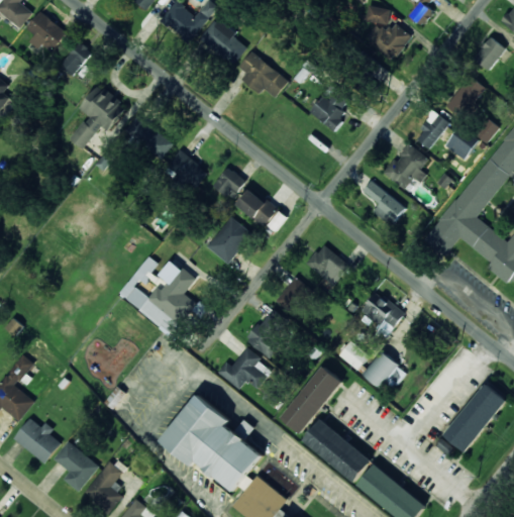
[(0,13),(19,27),(31,11),(18,2),(19,0),(0,0),(0,13)]
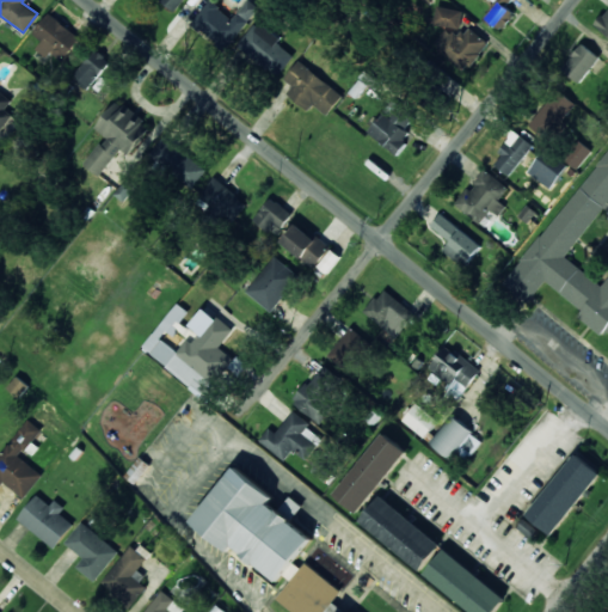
[(157,0),(171,11),(178,0),(157,0)]
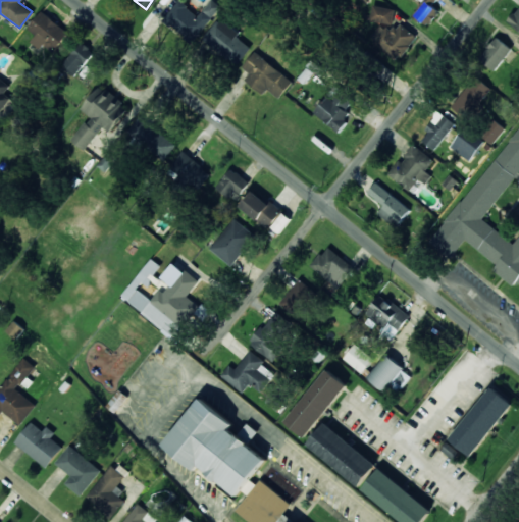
[(210,0),(208,0),(197,15),(176,0),(174,0),(161,18),(191,42),(218,6),(210,0)]
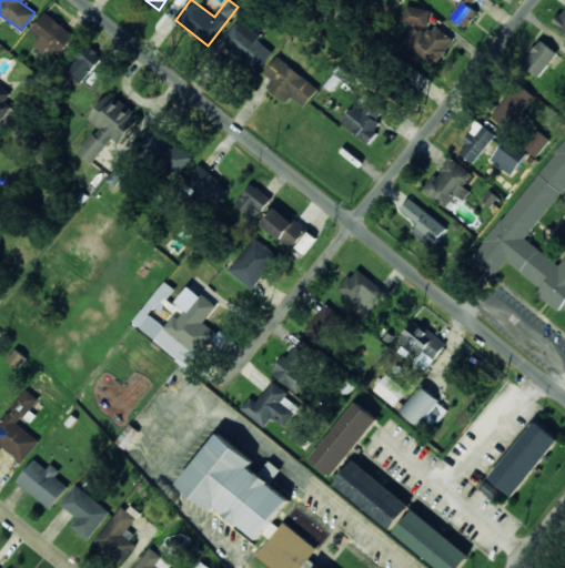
[(423,27),(427,11),(404,4),(400,21),(423,27)]
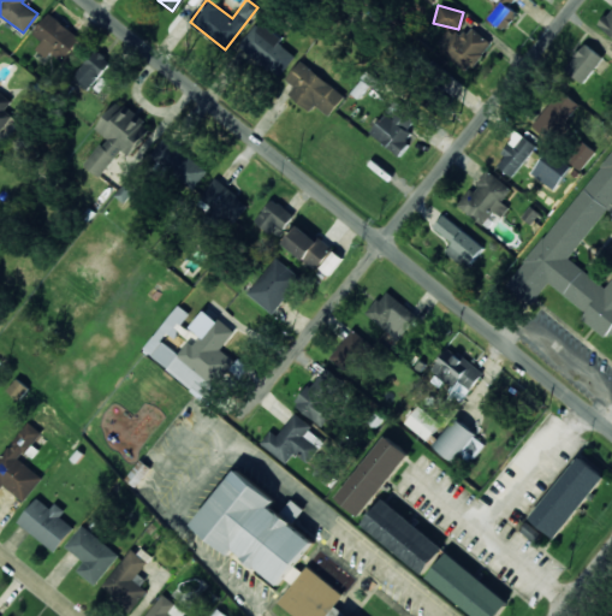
[(595,24),(611,37),(611,7),(611,6),(595,24)]
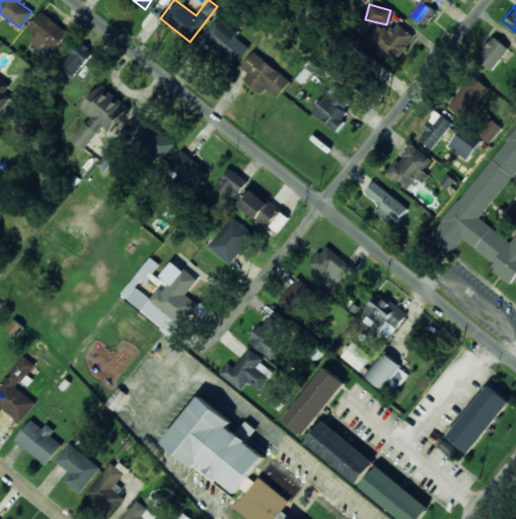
[(51,52),(66,31),(39,11),(25,28),(33,34),(28,42),(40,50),(43,46),(51,52)]
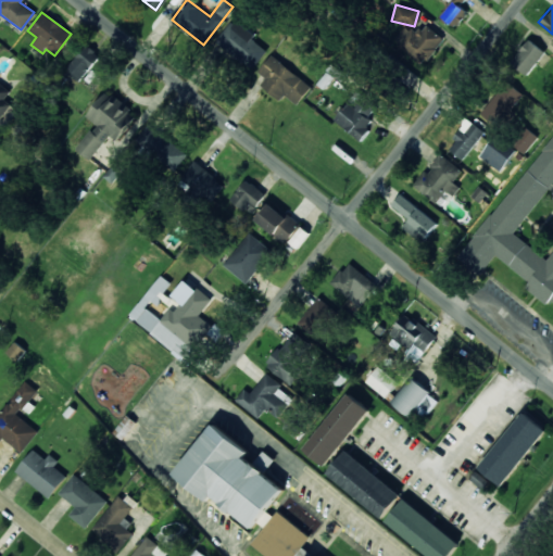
[(214,39),(249,70),(266,50),(231,20),(214,39)]
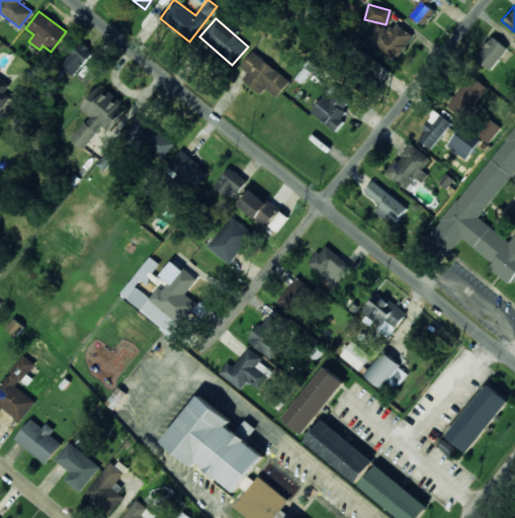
[(411,33),(393,23),(388,30),(375,23),(365,40),(396,59),(411,33)]
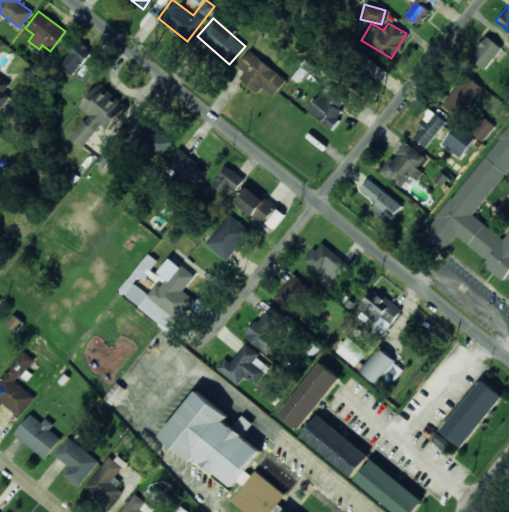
[(499,47),(483,36),(468,58),(483,69),(499,47)]
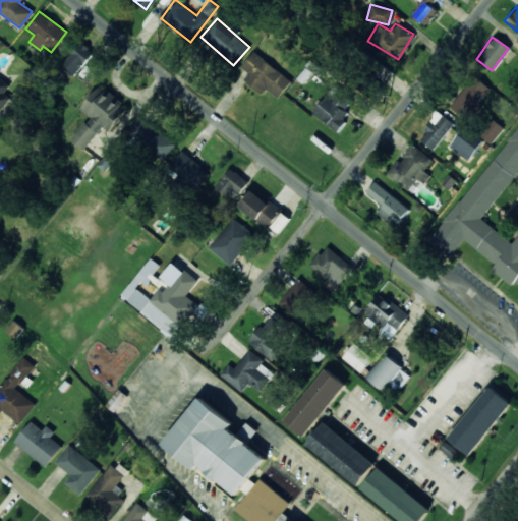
[(92,52),(78,42),(59,65),(72,76),(92,52)]
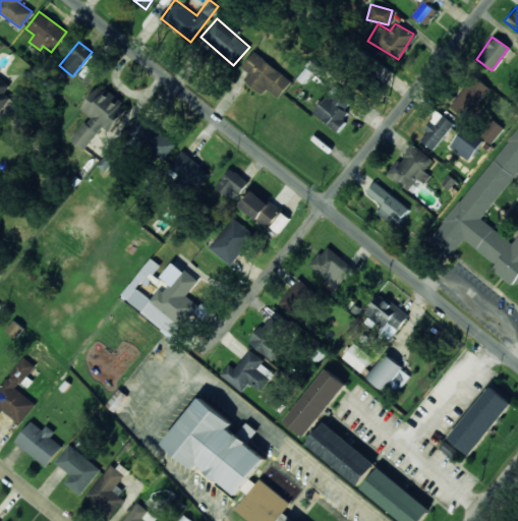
[(247,73),(242,78),(260,94),(265,89),(276,98),(289,81),(252,51),(239,66),(247,73)]
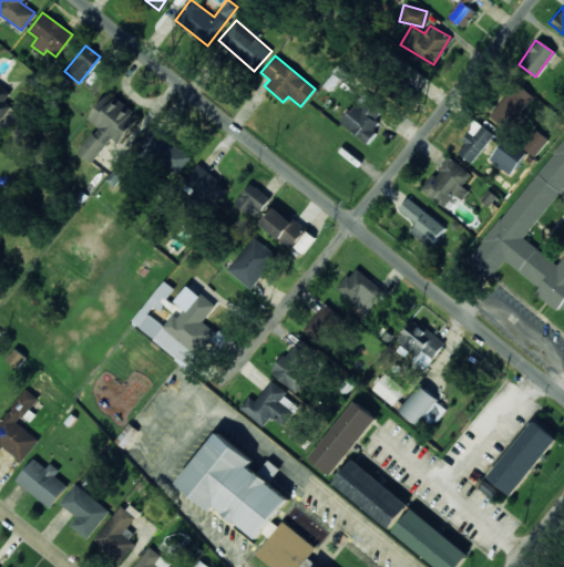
[(490,117),(509,129),(531,93),(511,82),(490,117)]
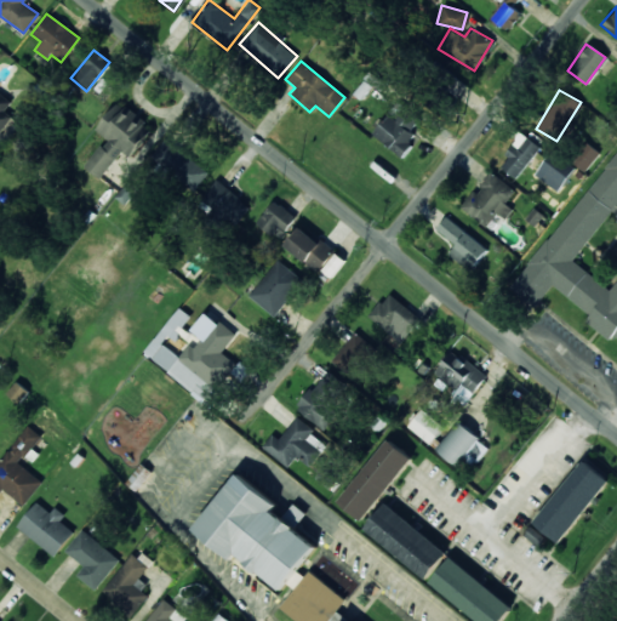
[(0,129),(4,125),(10,131),(16,123),(3,112),(10,103),(0,95),(0,129)]
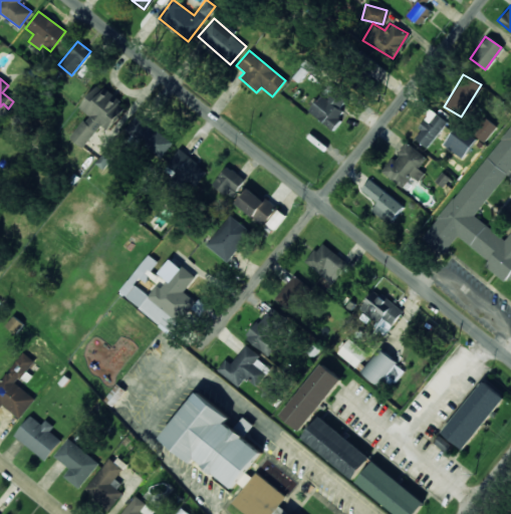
[(77,107),(86,114),(68,138),(81,148),(99,124),(105,130),(124,105),(95,83),(77,107)]
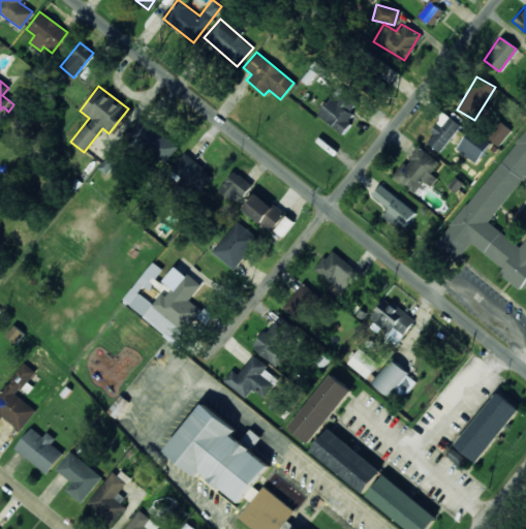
[(356,102),(337,87),(315,114),(341,134),(350,122),(344,118),(356,102)]
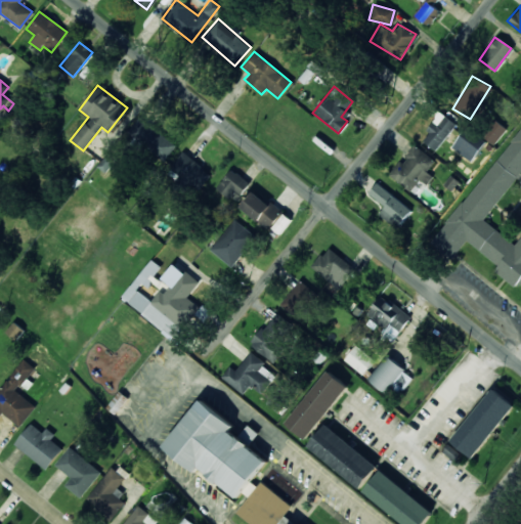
[(435,150),(452,122),(437,113),(420,141),(435,150)]
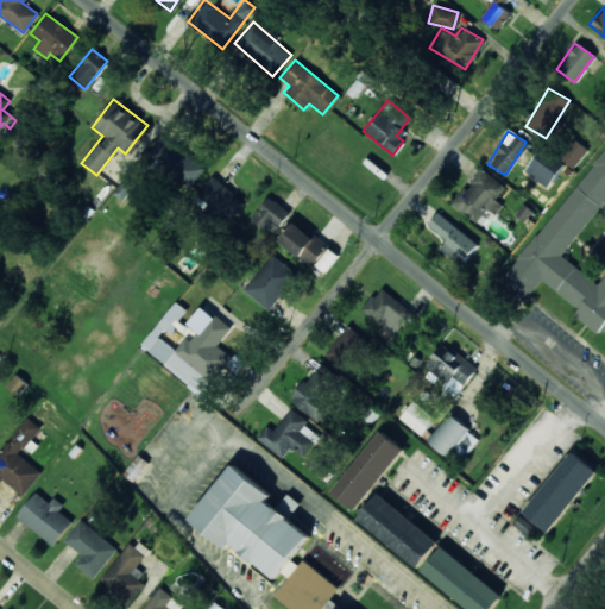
[(146,154),(188,187),(202,169),(161,136),(146,154)]
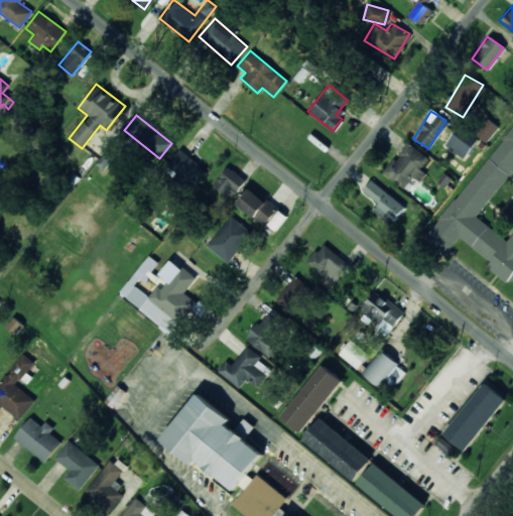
[(512,118),(424,242),(442,255),(457,237),(489,261),(485,267),(505,282),(507,279),(512,282),(512,118)]
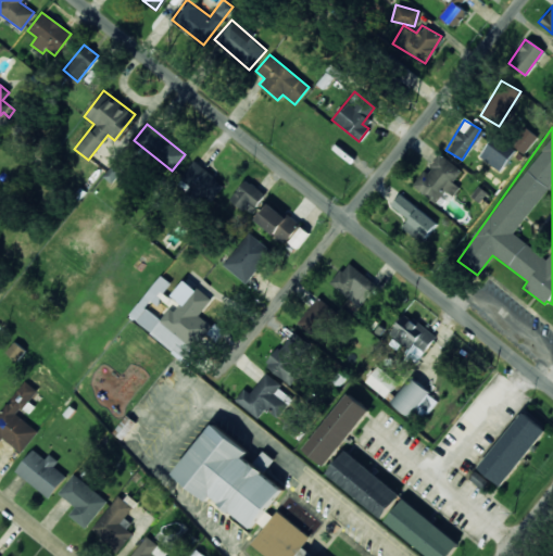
[(536,136),(524,127),(511,144),(522,153),(536,136)]
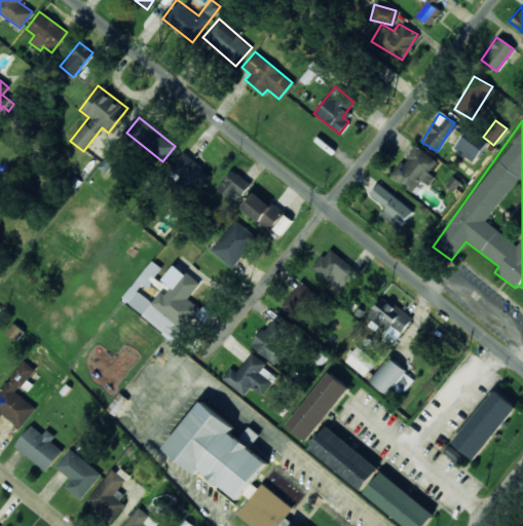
[(451,149),(473,162),(485,141),(463,128),(451,149)]
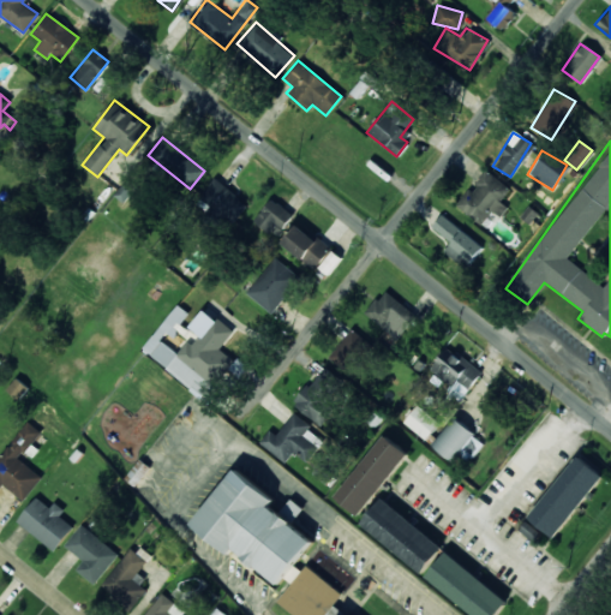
[(490,210),(498,216),(505,207),(498,202),(508,187),(484,171),(469,191),(466,189),(454,206),(480,225),(490,210)]
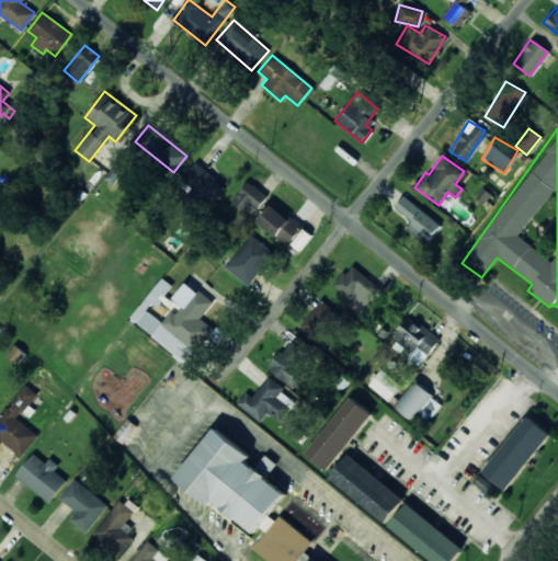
[(212,204),(225,185),(194,163),(181,181),(212,204)]
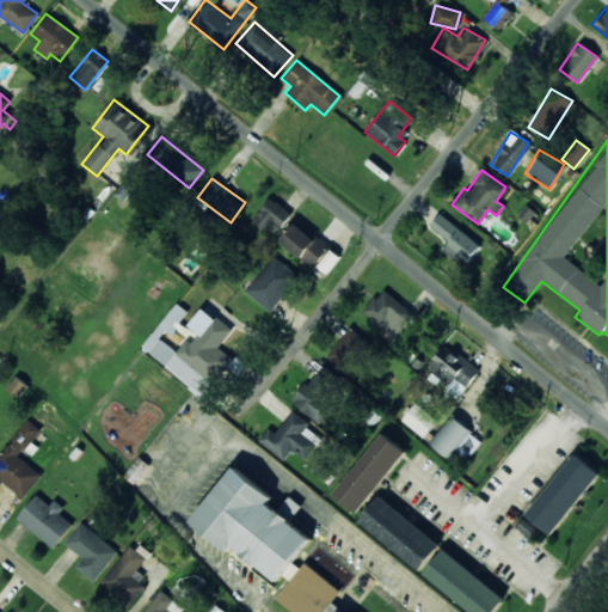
[(274,237),(290,213),(268,197),(251,220),(274,237)]
